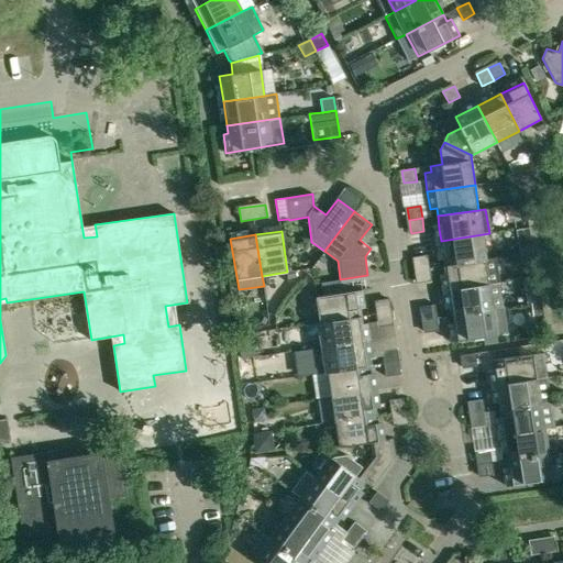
[(441,241),(444,265),(486,258),(483,234),(441,241)]
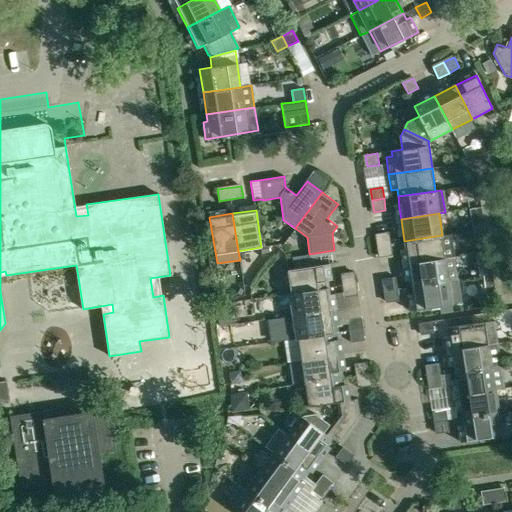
[(377,233),(379,245),(390,244),(388,232),(377,233)]
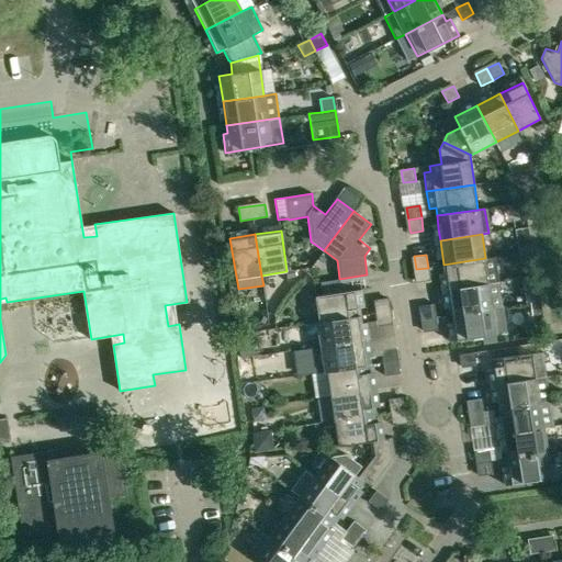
[(496,257),(485,258),(444,265),(448,290),(501,282),(496,257)]
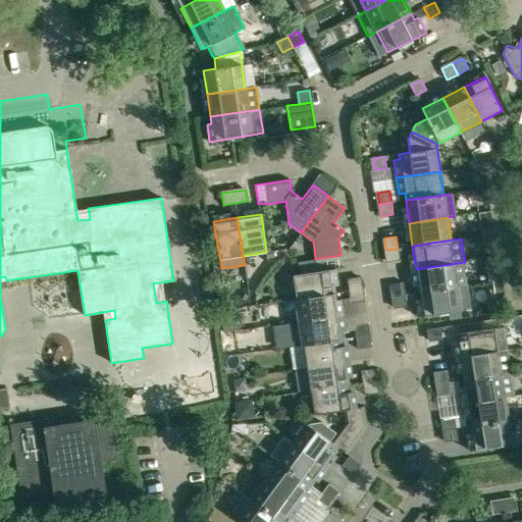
[(400,260),(398,249),(386,250),(387,262),(400,260)]
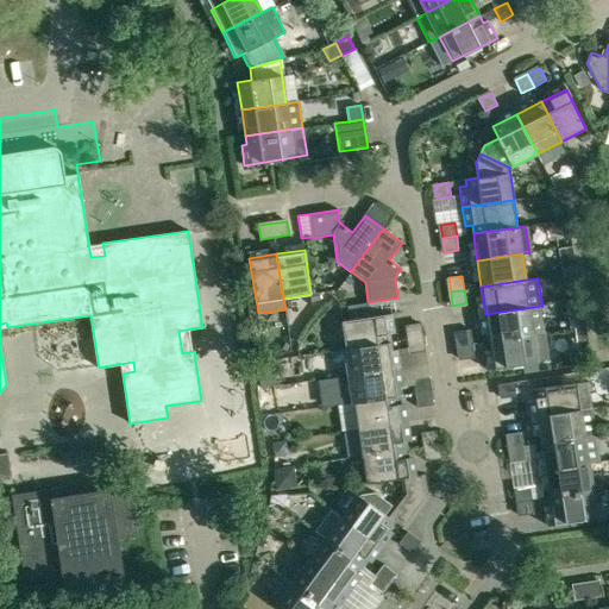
[(485,314),(489,341),(546,333),(542,306),(485,314)]
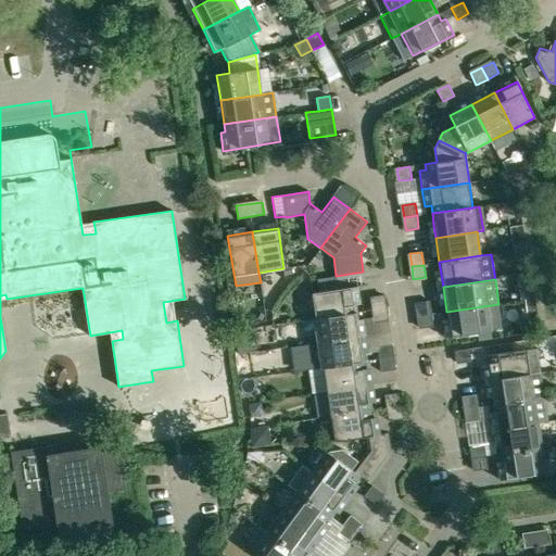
[(313,293),(316,318),(356,312),(353,288),(313,293)]
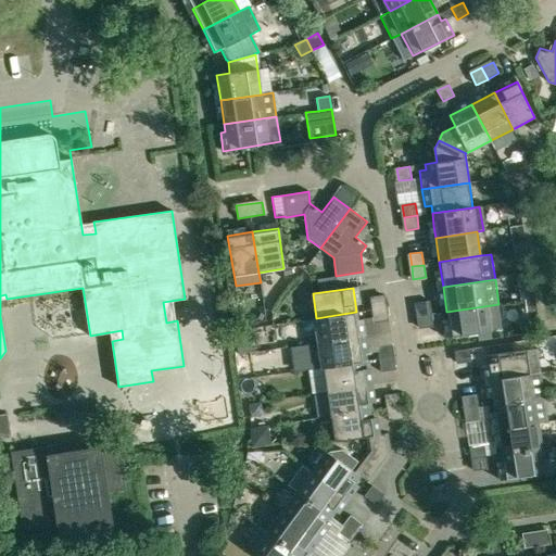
[(371,310),(384,308),(382,295),(369,297),(371,310)]
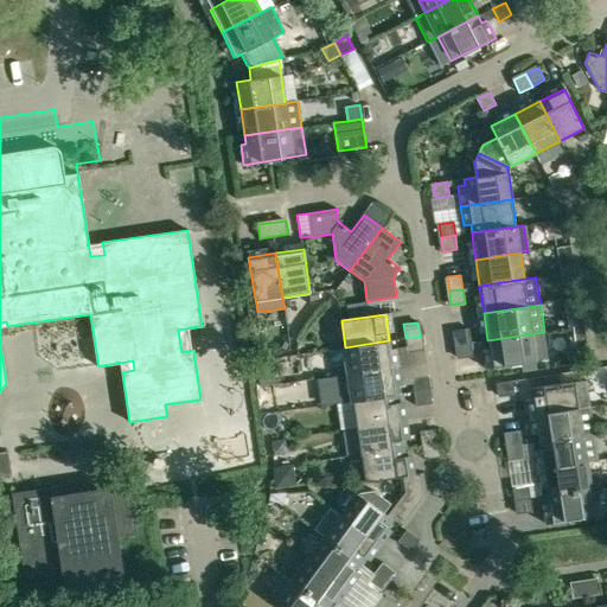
[(457,345),(471,343),(468,328),(455,331),(457,345)]
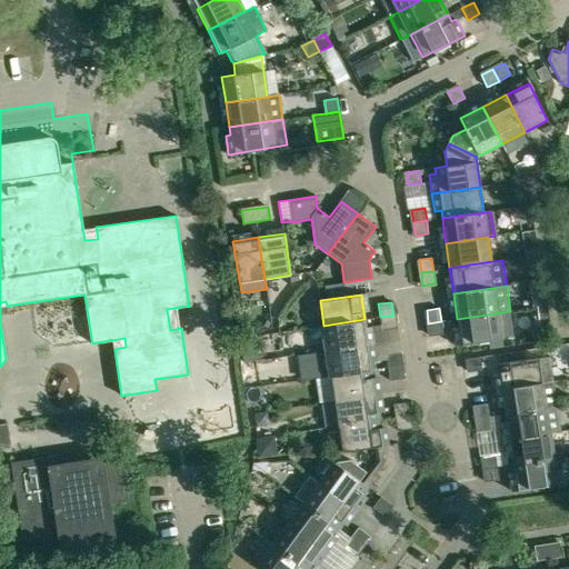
[(513,337),(510,311),(457,319),(458,327),(452,328),(456,345),(513,337)]
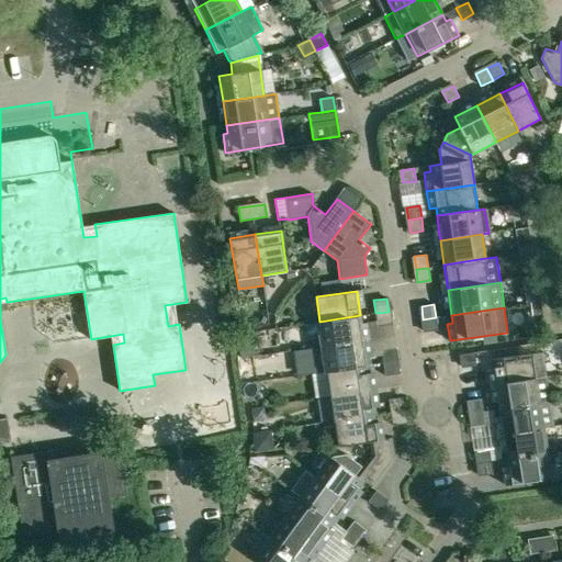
[(389,312),(375,313),(378,326),(382,325),(391,325),(389,312)]
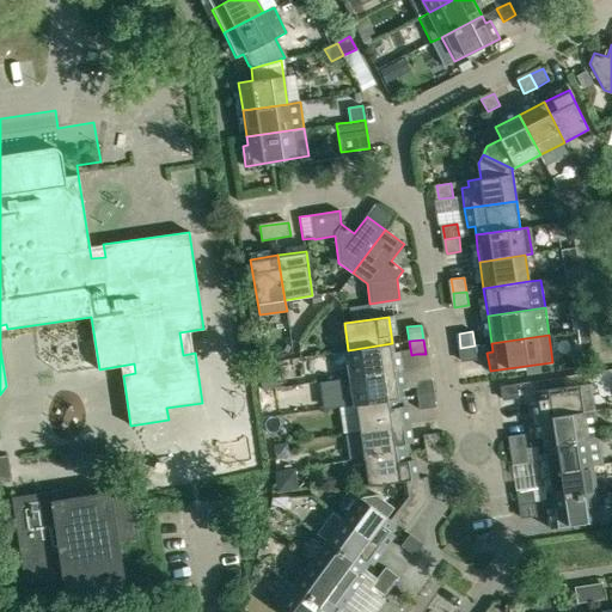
[(397,371),(392,343),(348,350),(352,378),(397,371)]
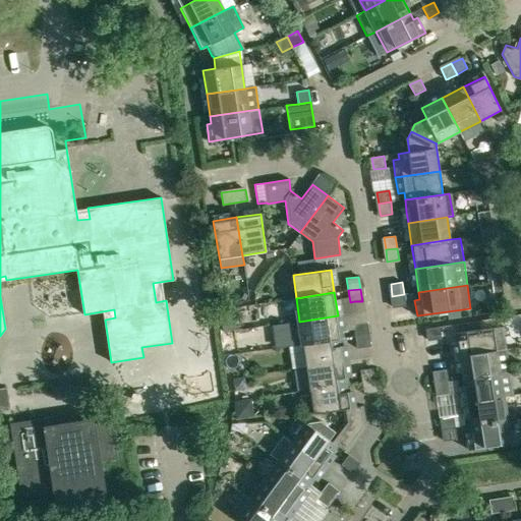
[(406,306),(404,294),(392,296),(394,308),(406,306)]
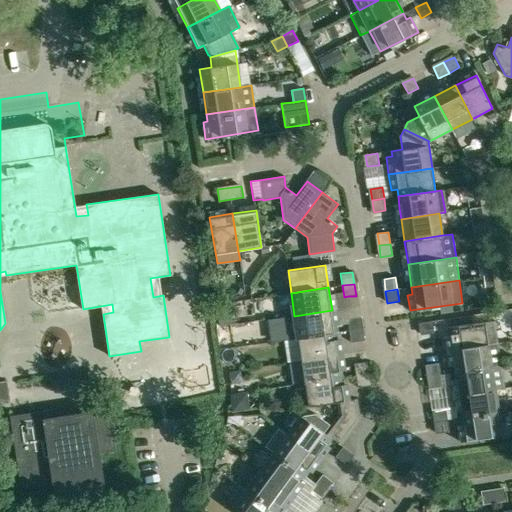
[(335,333),(332,310),(294,316),(285,317),(286,324),(289,340),(298,338),(335,333)]
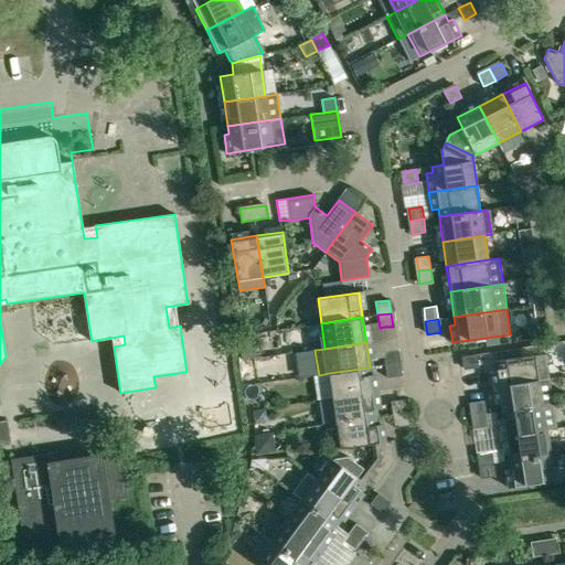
[(383,352),(385,365),(398,363),(396,350),(383,352)]
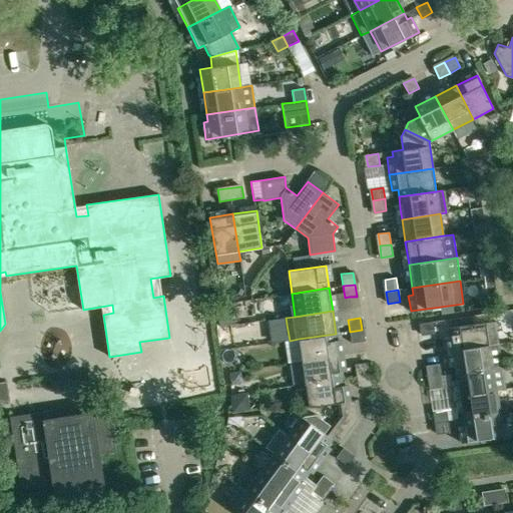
[(435,334),(433,322),(421,324),(423,336),(435,334)]
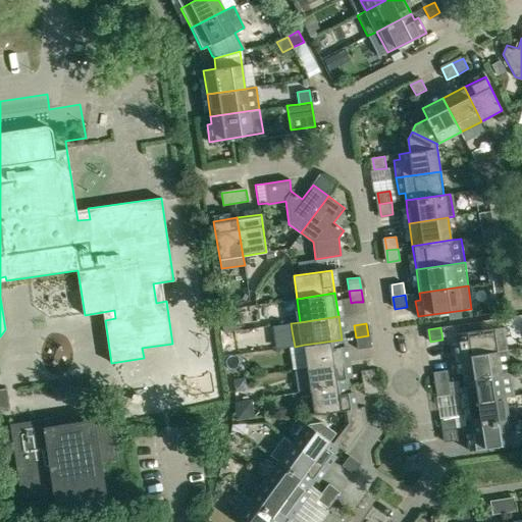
[(456,333),(460,357),(509,350),(505,327),(493,328),(456,333)]
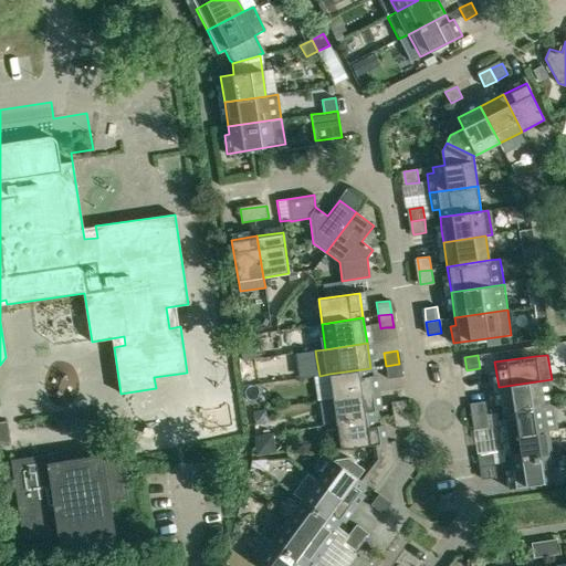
[(399,364),(386,366),(387,378),(401,377),(399,364)]
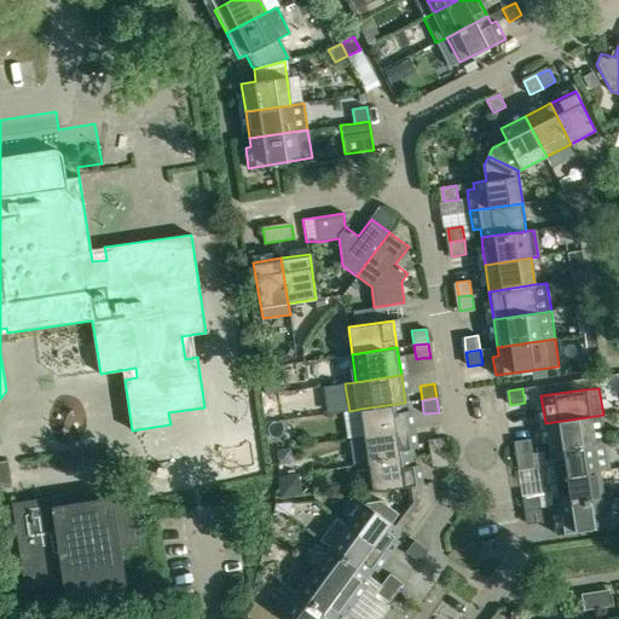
[(409,429),(405,403),(360,409),(364,437),(409,429)]
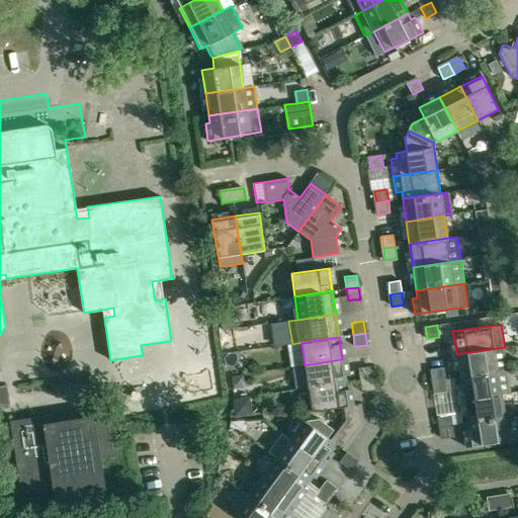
[(508,370),(505,347),(456,354),(459,377),(508,370)]
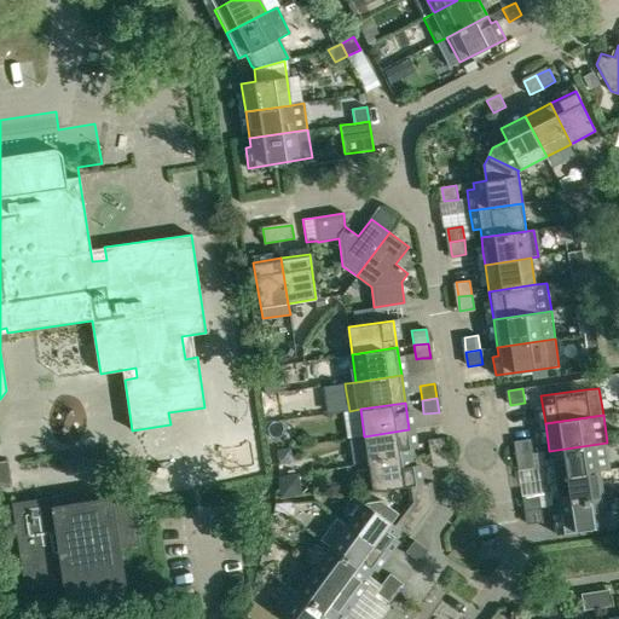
[(414,457),(409,429),(364,437),(369,464),(414,457)]
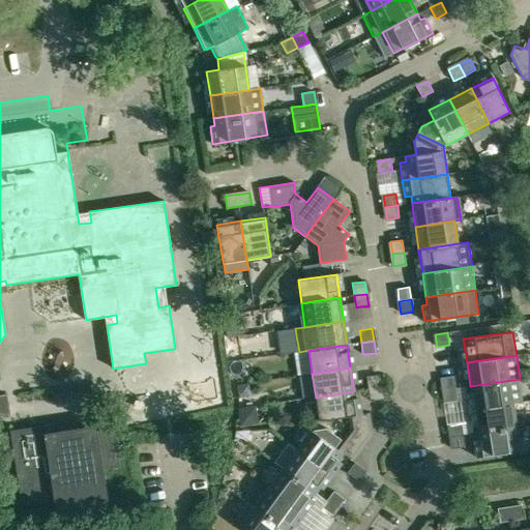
[(366,377),(369,389),(381,387),(379,375),(366,377)]
